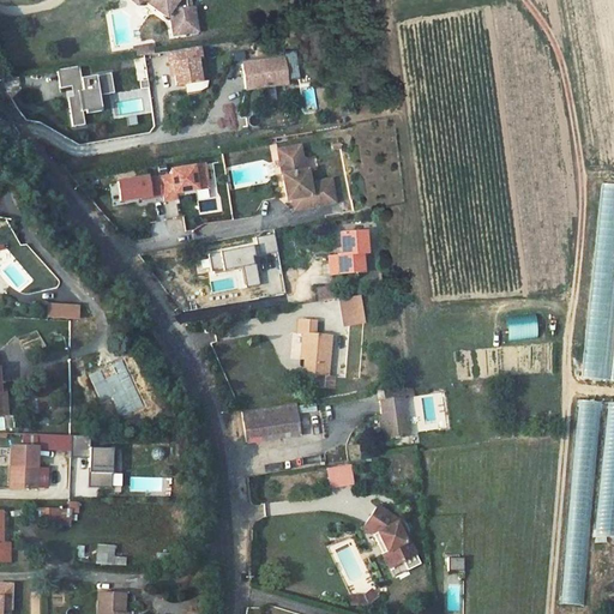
[(145,0),(144,2),(164,17),(167,13),(169,16),(170,25),(180,24),(182,32),(197,30),(192,5),(184,7),(181,0),(145,0)]
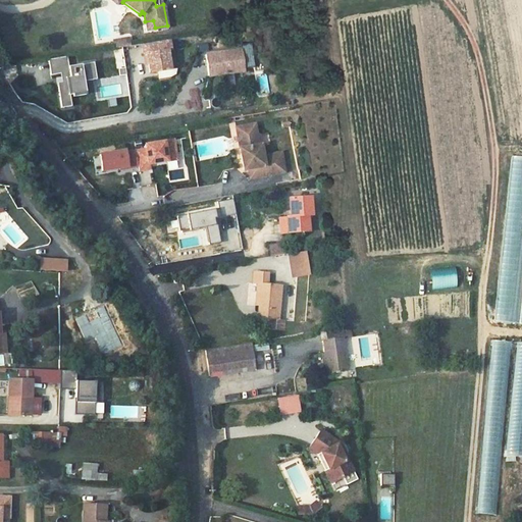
[(153,20),(145,21),(147,30),(155,28),(153,20)]
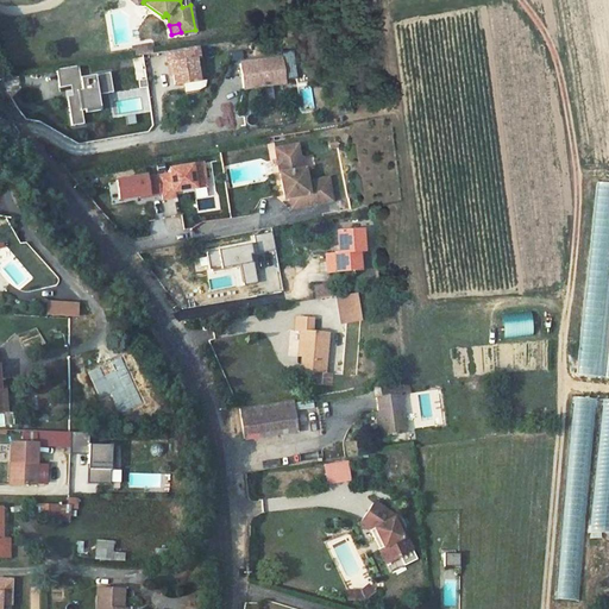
[(150,43),(142,44),(143,54),(151,52),(150,43)]
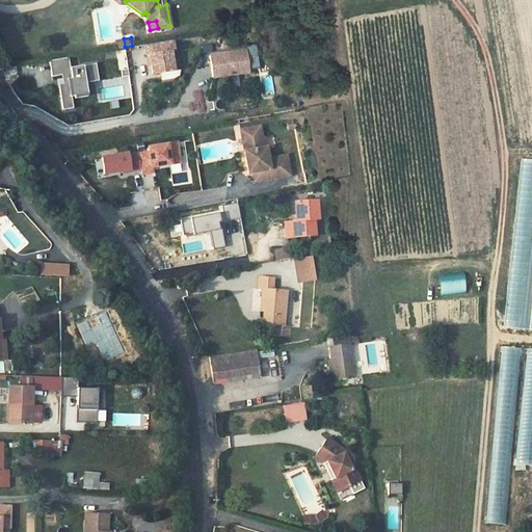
[(124,38),(115,41),(117,48),(125,47),(124,38)]
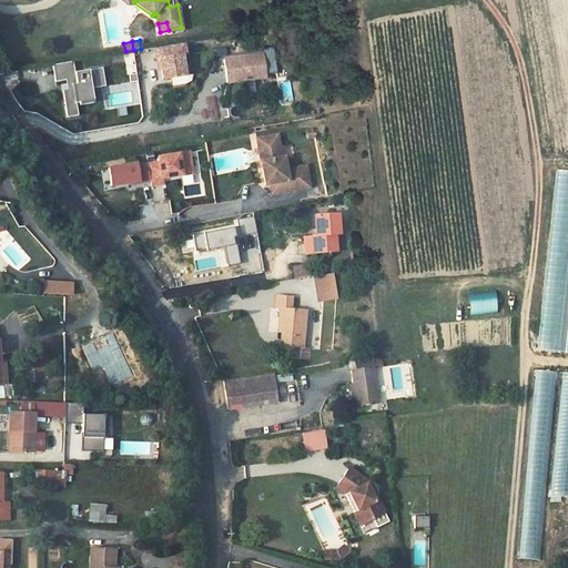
[(188,73),(184,52),(189,51),(186,41),(154,47),(156,57),(159,57),(160,63),(163,63),(163,67),(165,77),(188,73)]
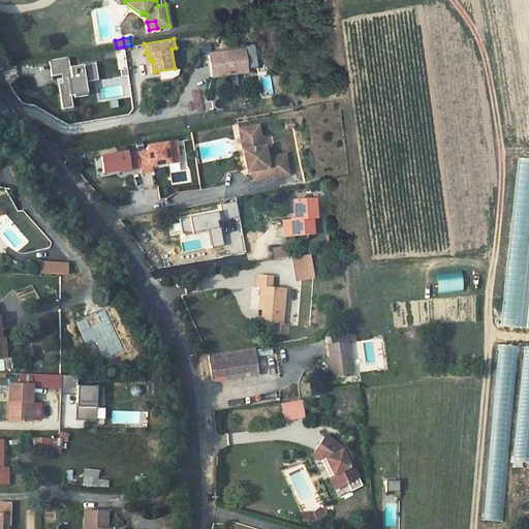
[(247,70),(244,49),(208,55),(212,76),(247,70)]
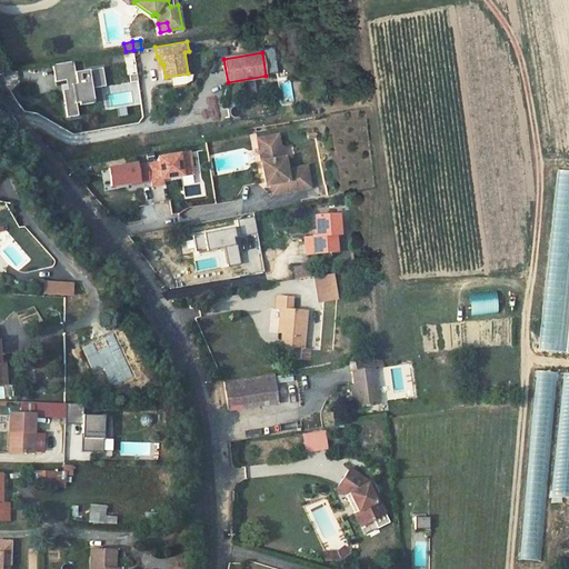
[(80,101),(78,90),(91,88),(105,86),(101,67),(75,71),(72,60),(52,65),(55,81),(66,79),(67,88),(62,89),(68,117),(79,115),(77,102),(79,102),(80,101)]
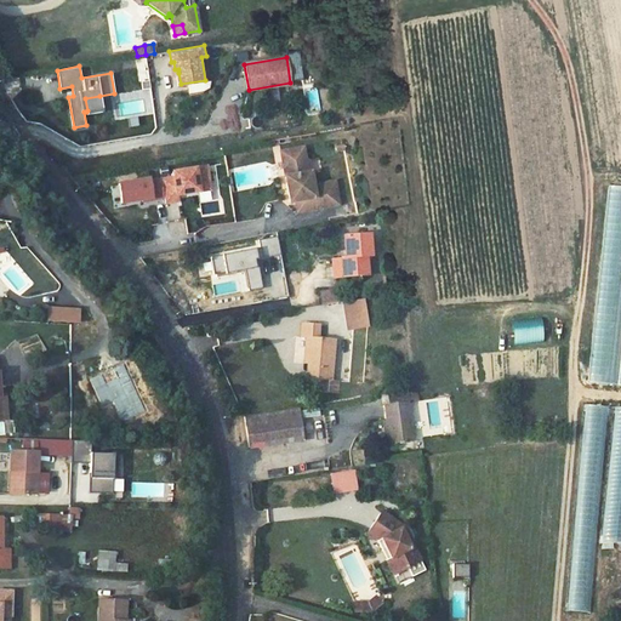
[(102,112),(100,96),(85,98),(87,110),(86,112),(87,114),(102,112)]
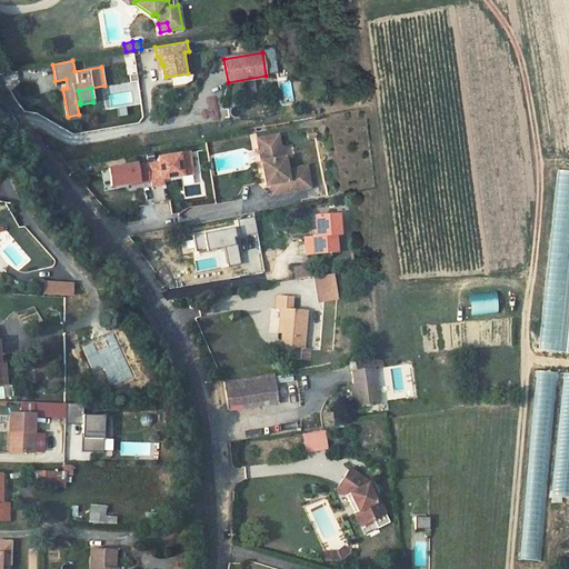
[(281,158),(279,148),(285,148),(282,133),(260,138),(268,186),(272,185),(282,182),(283,191),(312,187),(308,167),(290,169),(288,157),(281,158)]
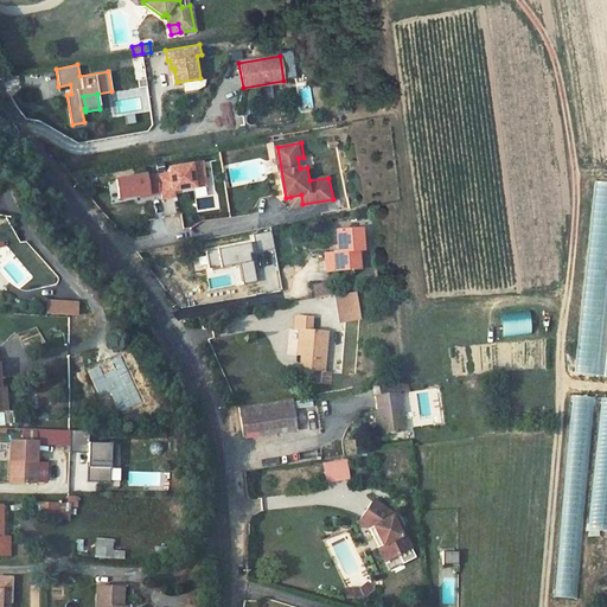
[(205,186),(202,164),(168,170),(170,174),(157,177),(160,195),(161,200),(173,198),(172,192),(205,186)]
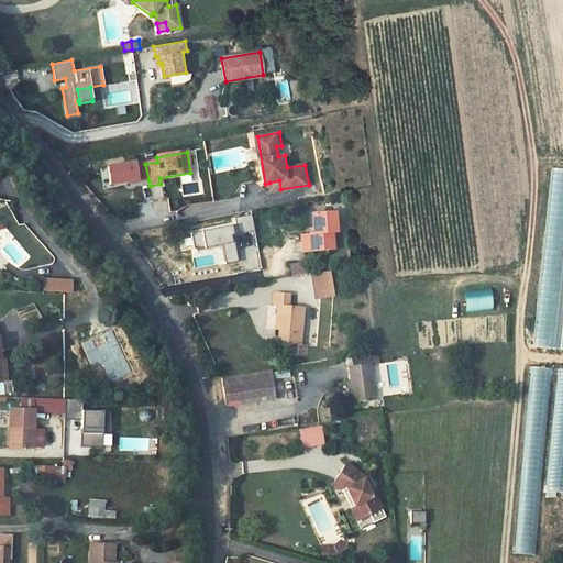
[(148,180),(145,164),(135,165),(134,164),(107,168),(110,185),(129,183),(129,184),(148,180)]
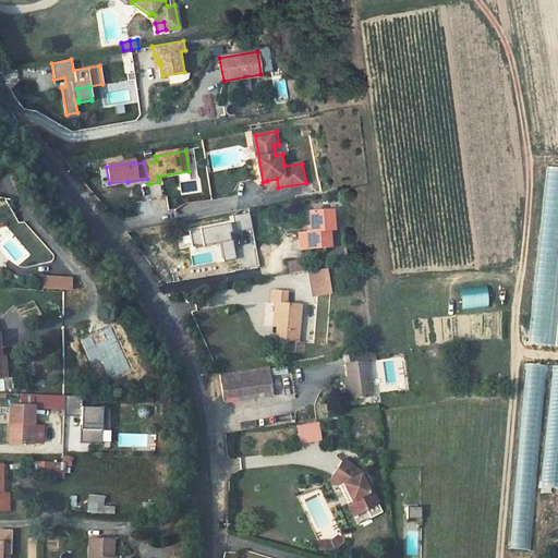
[(530,347),(557,349),(557,166),(546,166),(530,347)]
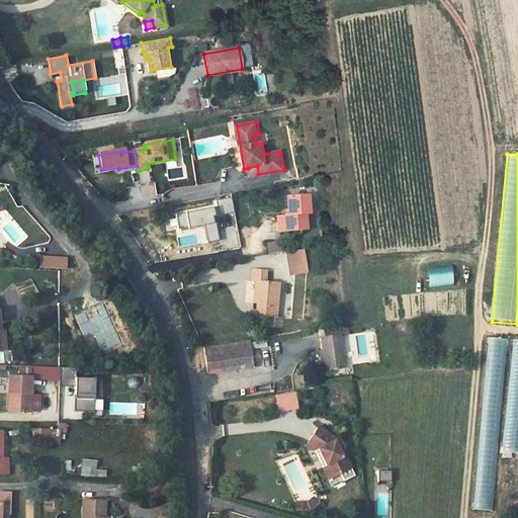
[(257,166),(248,168),(249,176),(258,174),(257,166)]
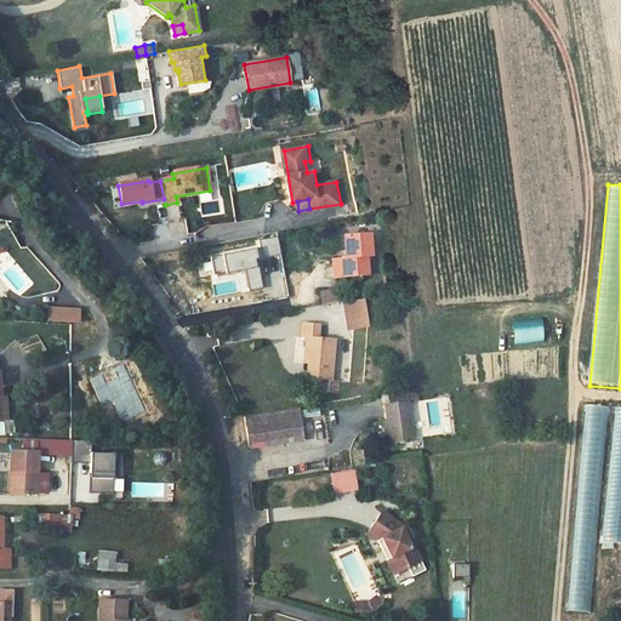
[(153,224),(154,237),(186,233),(184,221),(153,224)]
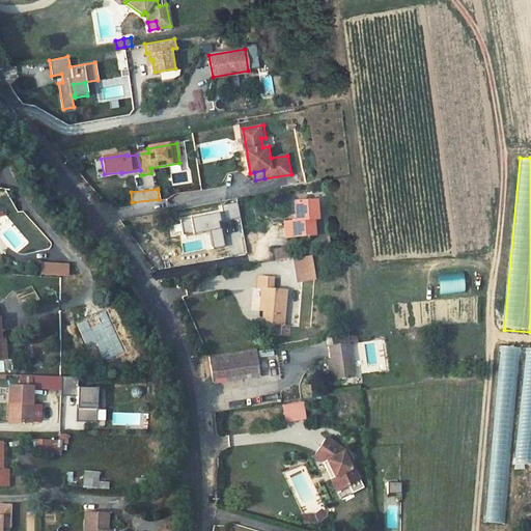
[(318,218),(317,199),(296,201),(297,219),(286,221),(287,236),(315,234),(314,219),(318,218)]
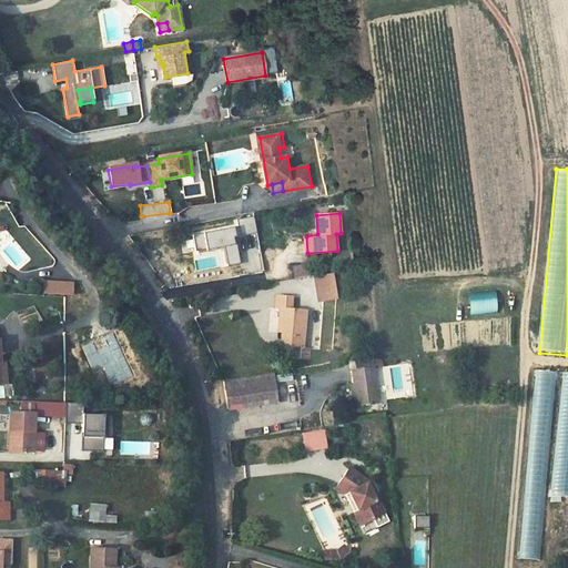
[(239,226),(193,236),(196,254),(225,249),(229,266),(242,264),(236,237),(259,233),(254,215),(237,219),(239,226)]
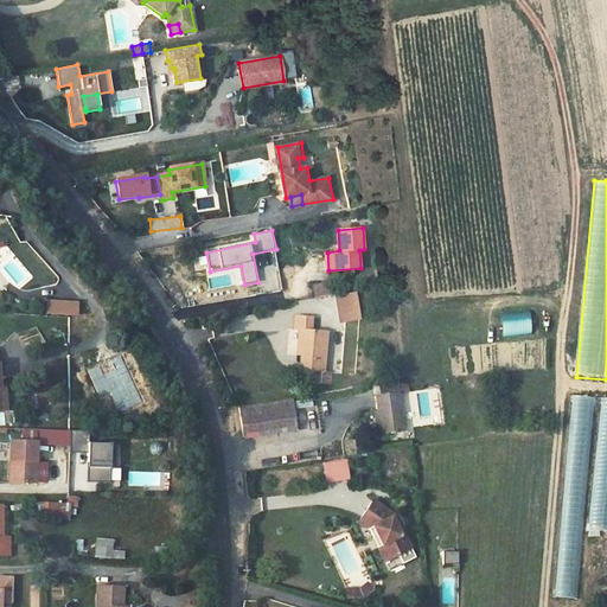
[(208,255),(193,257),(195,270),(209,269),(208,255)]
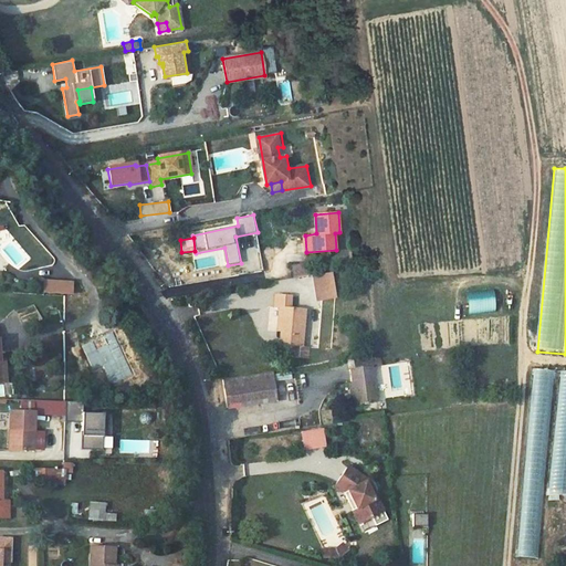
[(294,278),(308,275),(307,264),(292,266),(294,278)]
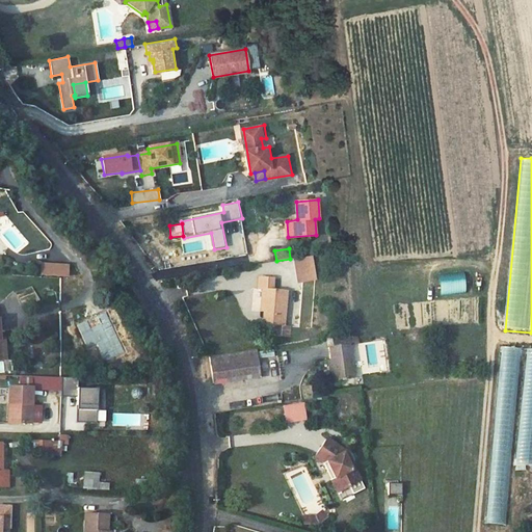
[(311,256),(294,258),(298,281),(315,278),(311,256)]
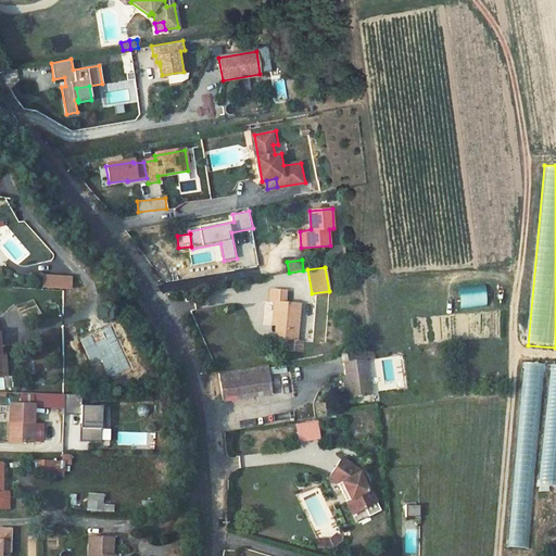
[(43,274),(42,288),(73,288),(73,274),(43,274)]
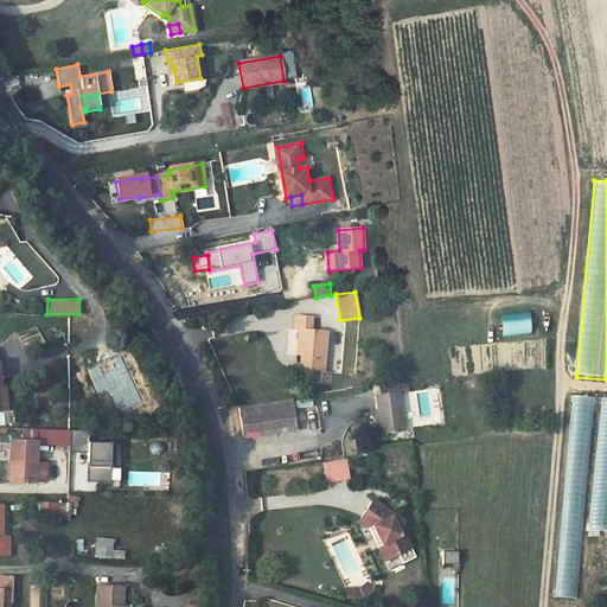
[(502,313),(503,334),(532,333),(531,312),(502,313)]
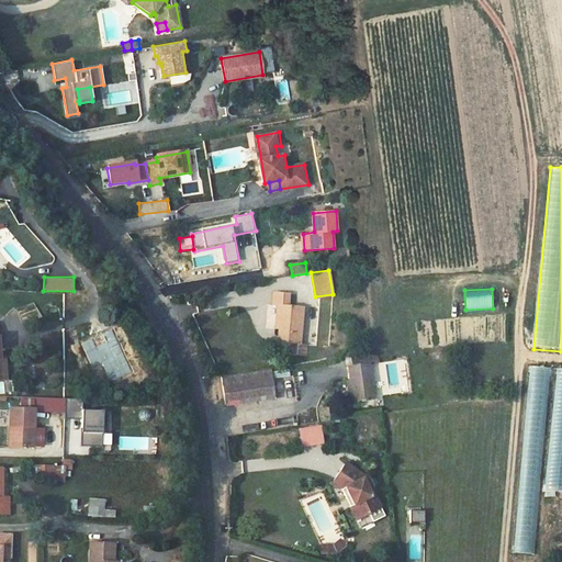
[(279,326),(278,338),(283,344),(298,345),(301,308),(287,307),(288,294),(273,293),(271,306),(278,306),(277,325),(279,326)]
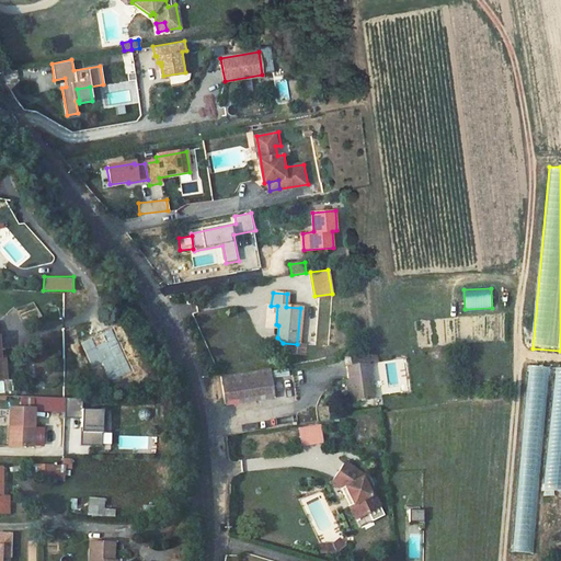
[(298,342),(296,354),(305,355),(307,344),(298,342)]
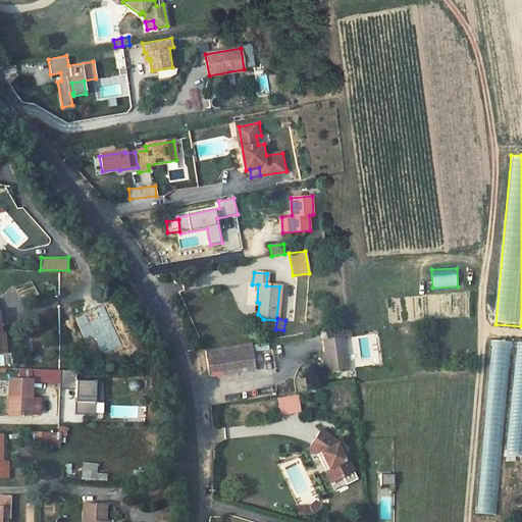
[(327,329),(328,336),(349,334),(348,327),(327,329)]
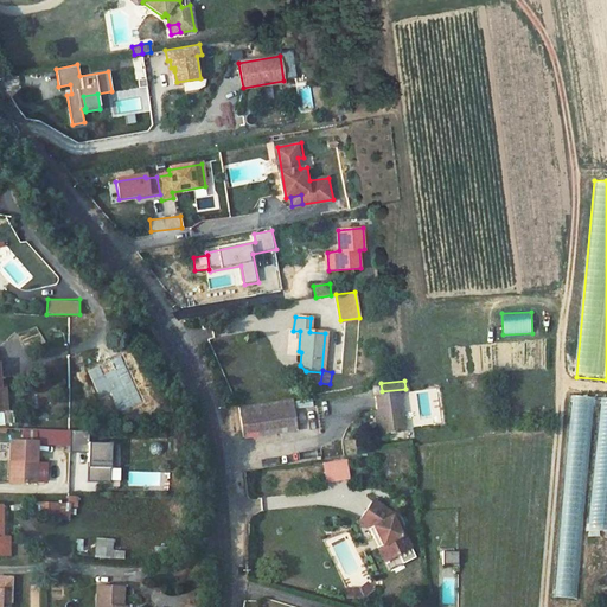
[(401,390),(375,394),(376,410),(381,434),(407,429),(401,390)]
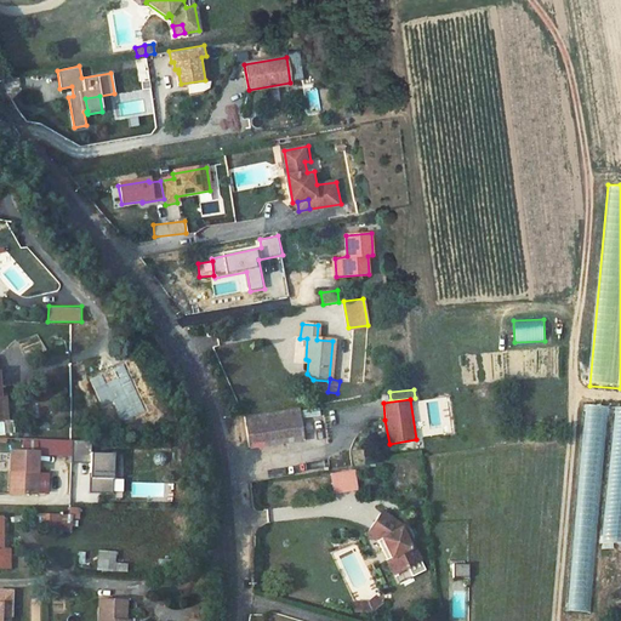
[(587,422),(607,421),(605,404),(586,405),(587,422)]
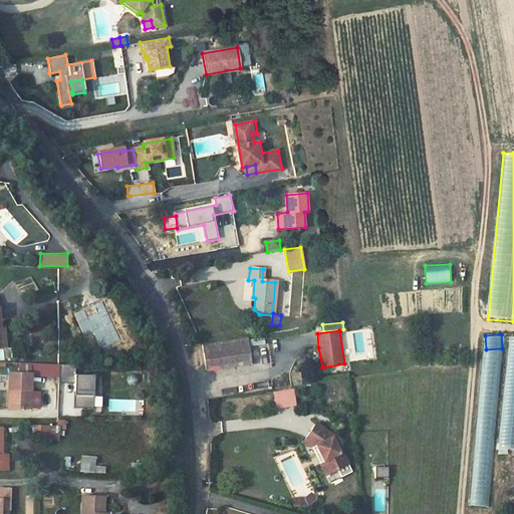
[(243,336),(204,343),(209,369),(246,364),(243,336)]
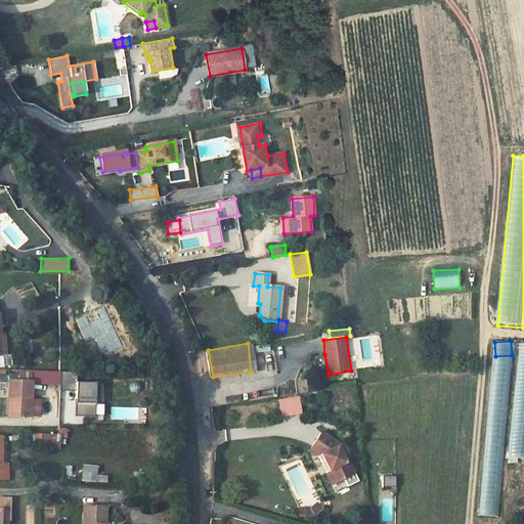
[(98,383),(75,383),(76,372),(58,372),(58,388),(75,389),(75,391),(74,399),(77,399),(76,416),(93,417),(94,404),(97,404),(98,383)]
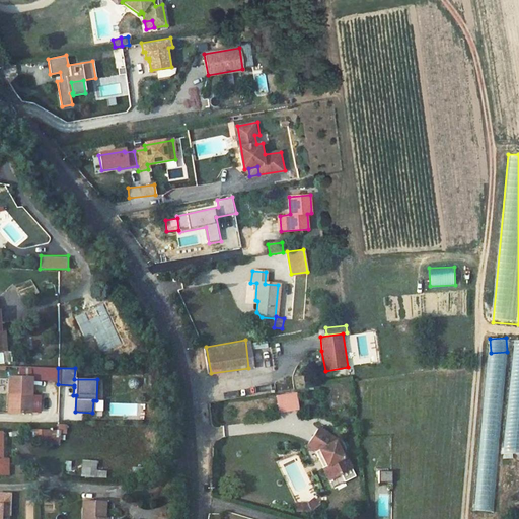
[(31,377),(6,377),(5,391),(10,392),(9,413),(29,413),(30,398),(31,389),(31,377)]
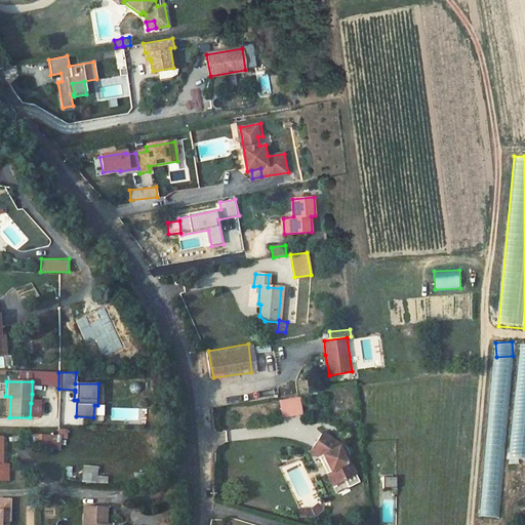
[(301,398),(280,400),(281,416),(303,414),(301,398)]
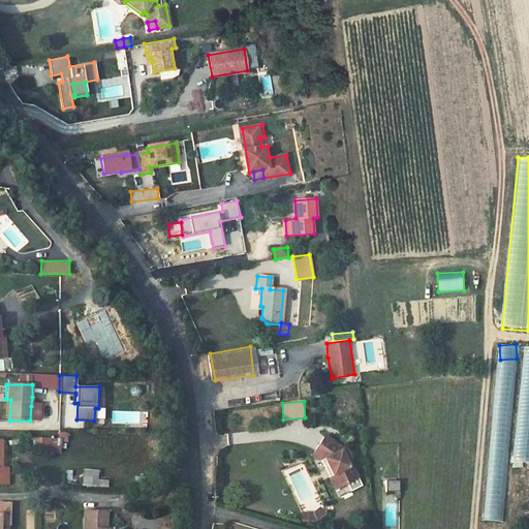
[(39,421),(40,406),(31,406),(30,421),(39,421)]
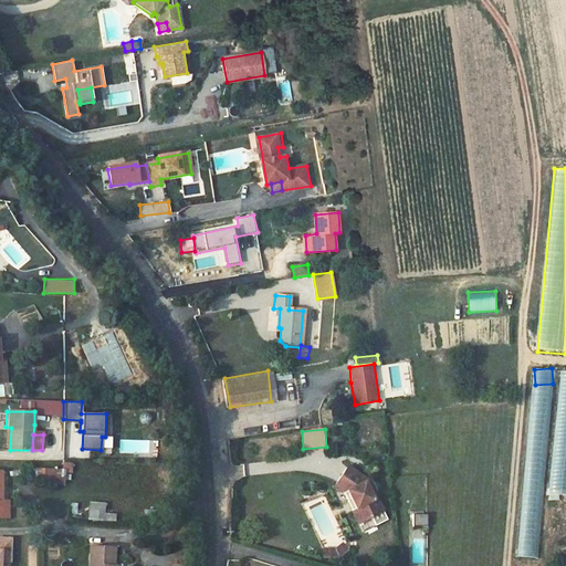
[(551,496),(565,496),(565,461),(551,461),(551,496)]
